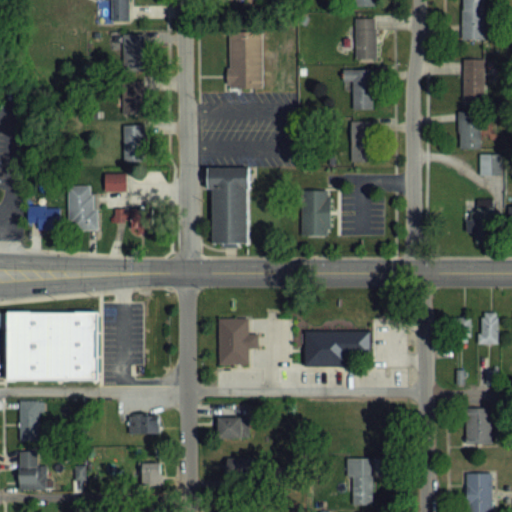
[(110,0),(111,21),(130,21),(129,0),(110,0)]
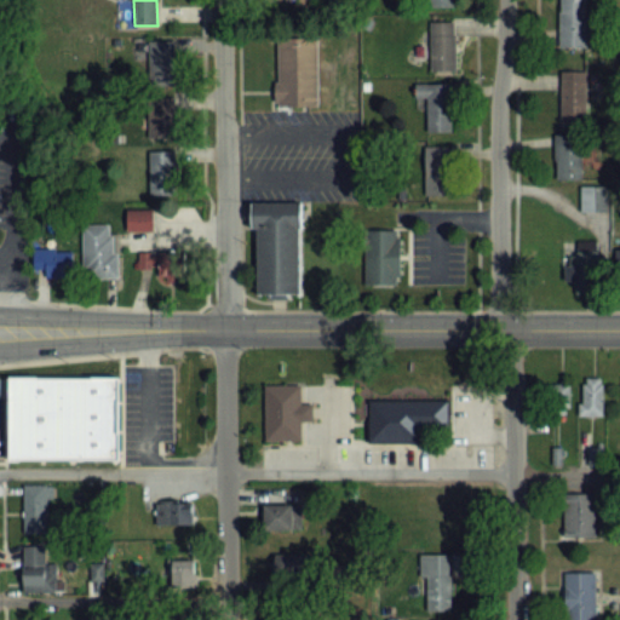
[(560,0),(561,47),(587,47),(587,0),(560,0)]
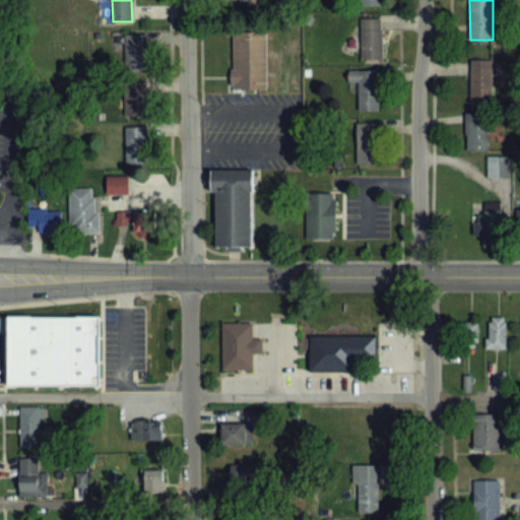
[(383,59),(383,18),(362,18),(362,59),(383,59)]
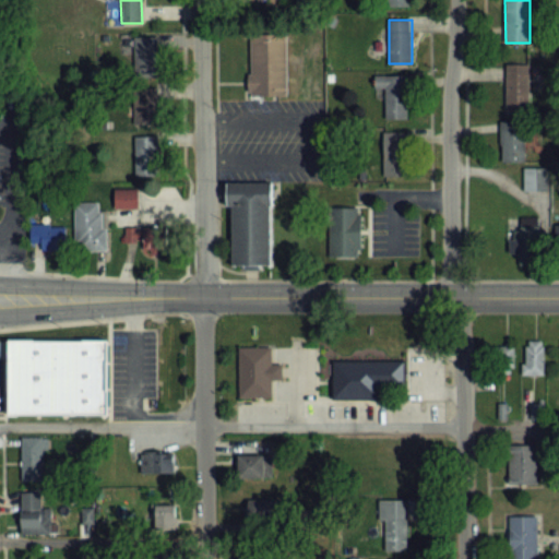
[(250,96),(287,96),(287,34),(250,34),(250,96)]
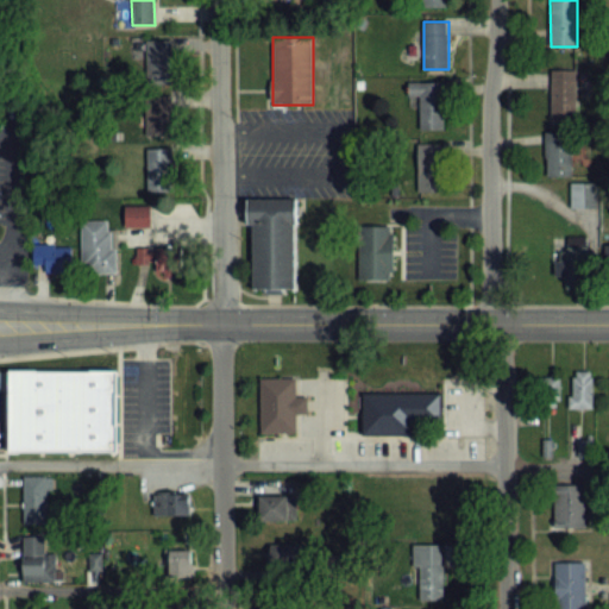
[(171,83),(171,41),(146,41),(146,83),(171,83)]
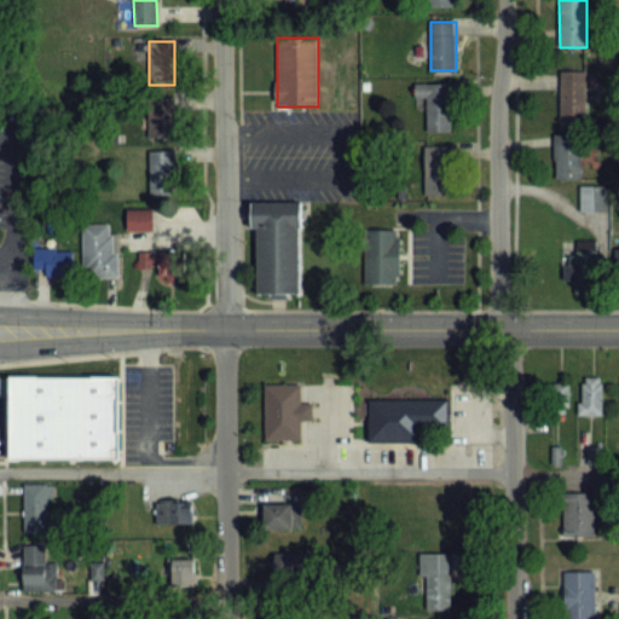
[(560,71),(560,125),(586,125),(586,71),(560,71)]
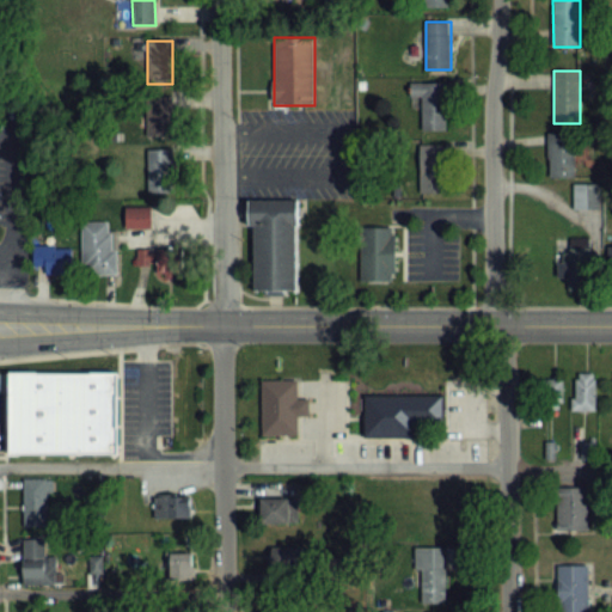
[(420,132),(447,132),(447,83),(420,83),(420,132)]
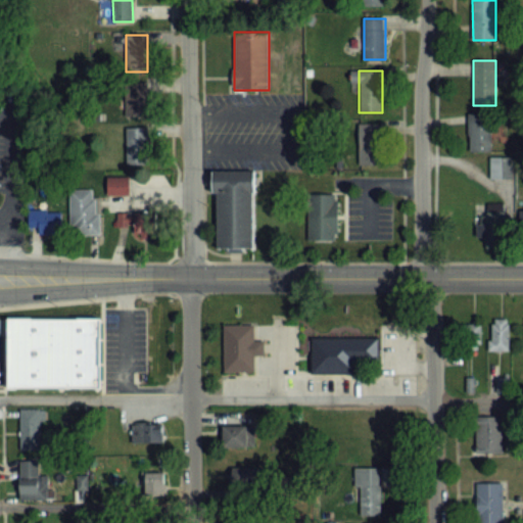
[(126,82),(126,116),(148,116),(148,82),(126,82)]
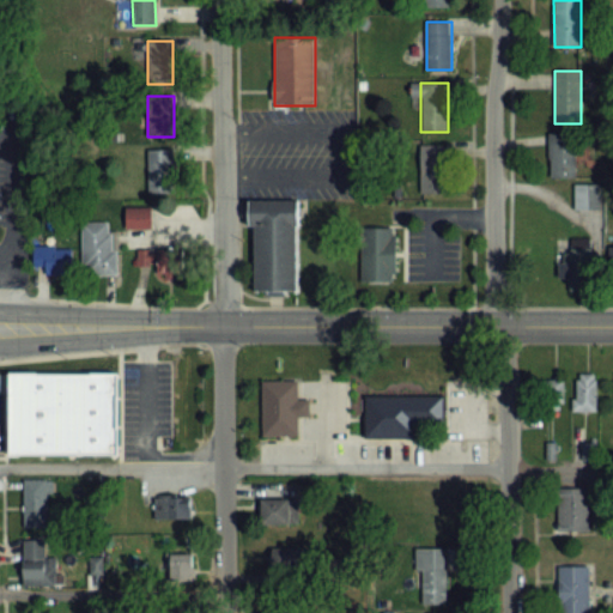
[(550,134),(550,177),(576,177),(576,134),(550,134)]
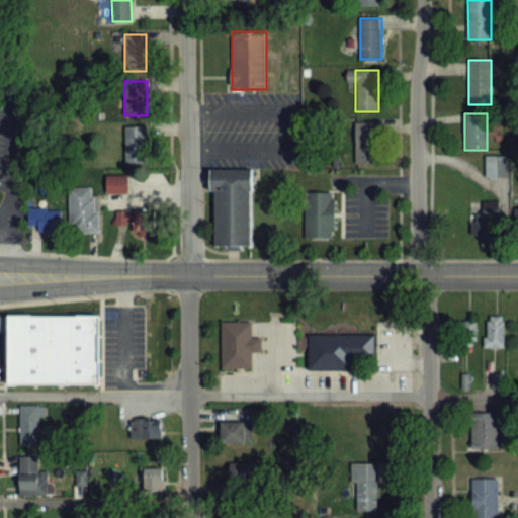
[(355,164),(380,164),(380,123),(355,123),(355,164)]
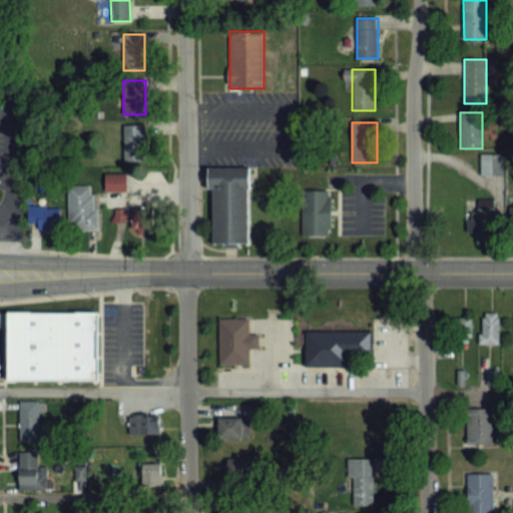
[(123,161),(145,161),(145,125),(123,125),(123,161)]
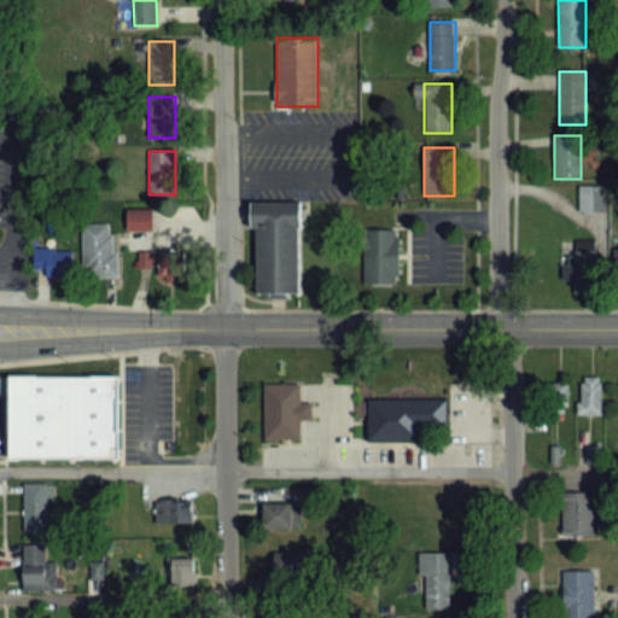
[(578,187),(578,211),(605,211),(605,187),(578,187)]
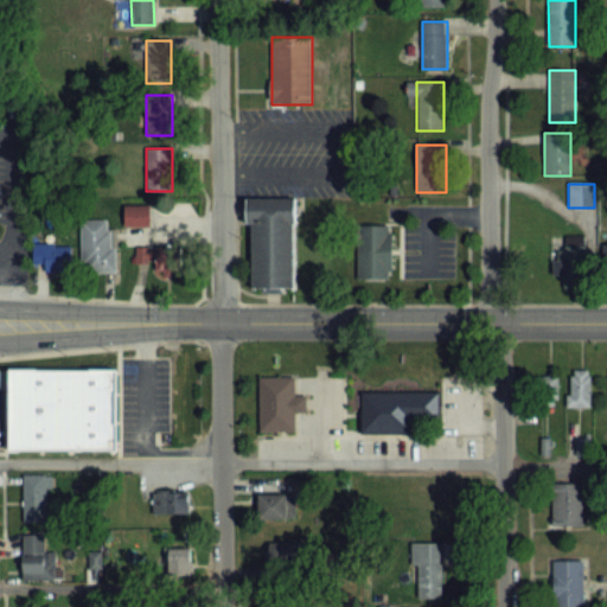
[(292,197),(293,223),(291,223),(291,287),(249,287),(249,223),(246,223),(246,198),(292,197)]
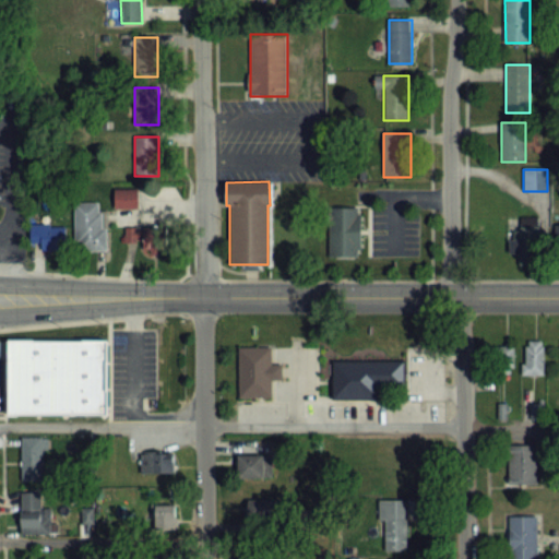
[(116,207),(138,207),(138,190),(116,190),(116,207)]
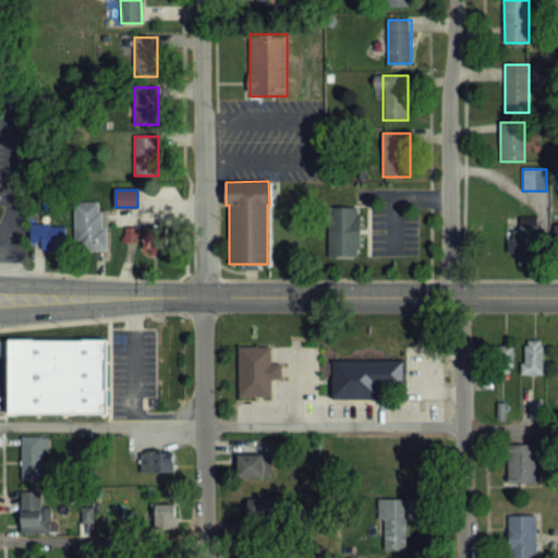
[(74,203),(74,250),(107,250),(107,211),(99,211),(99,203),(74,203)]
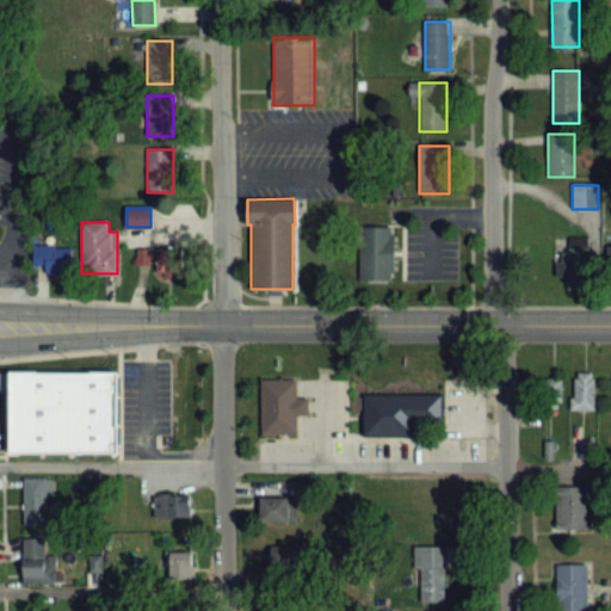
[(358,279),(358,226),(389,226),(389,233),(393,233),(393,271),(389,271),(389,279),(358,279)]
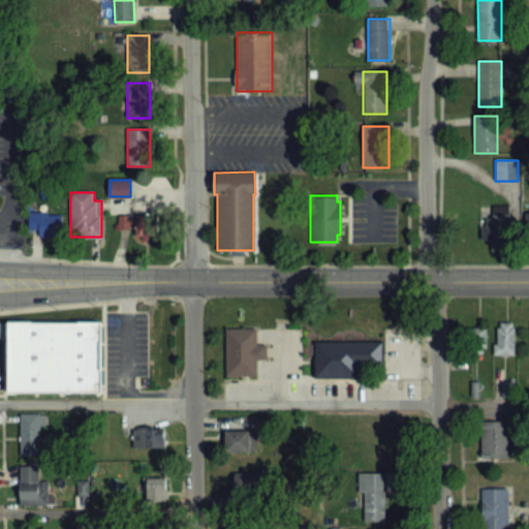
[(29,213),(29,237),(62,237),(62,213),(29,213)]
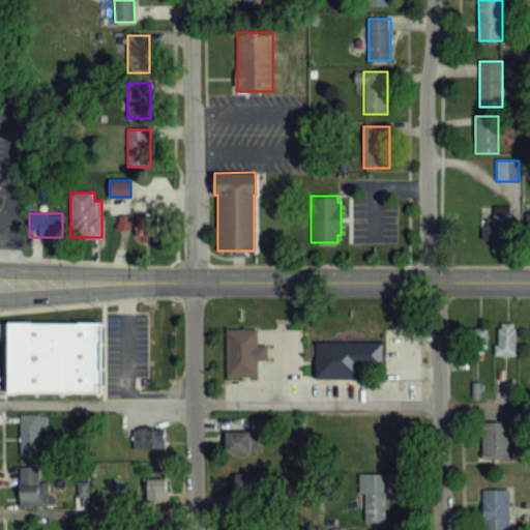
[(510,251),(510,213),(483,213),(483,240),(493,240),(493,251),(510,251)]
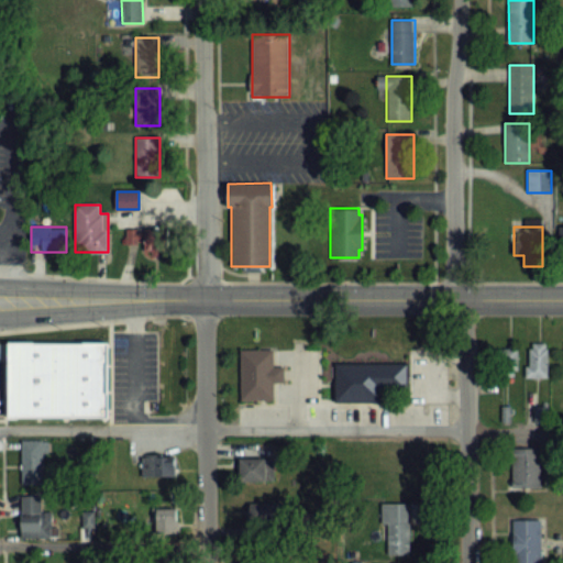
[(169,229),(125,229),(125,244),(146,244),(146,254),(169,254),(169,229)]
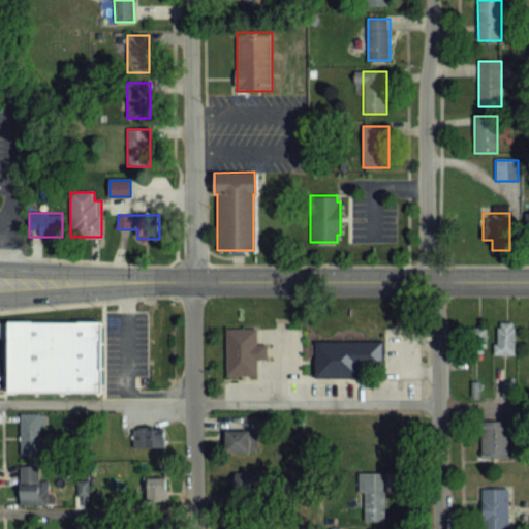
[(7,393),(7,322),(100,322),(101,392),(7,393)]
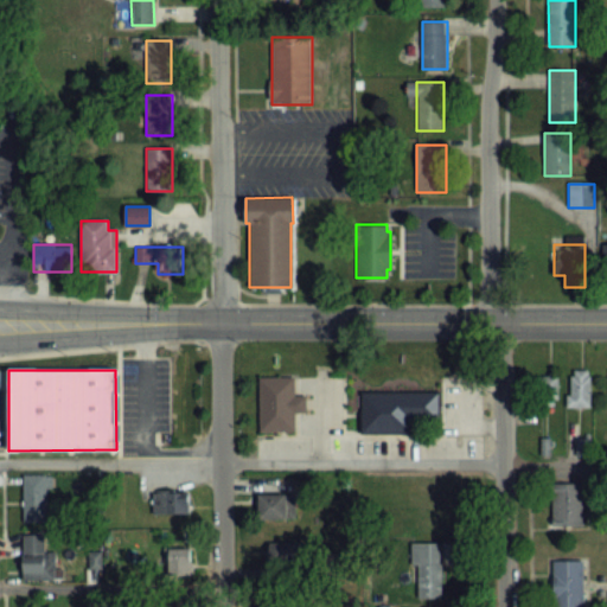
[(568,407),(590,407),(590,370),(568,370),(568,407)]
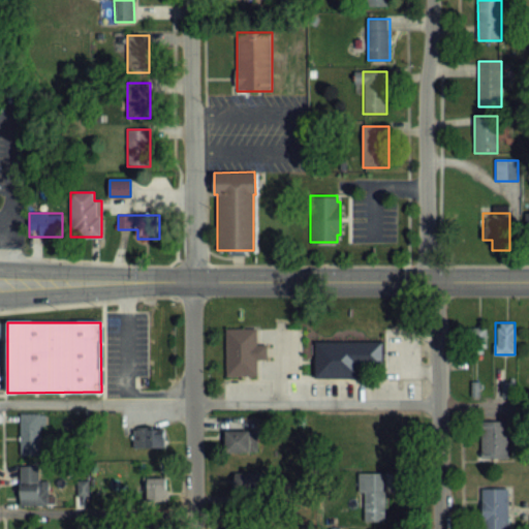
[(224,375),(224,328),(254,327),(255,344),(265,344),(265,358),(255,358),(255,374),(224,375)]
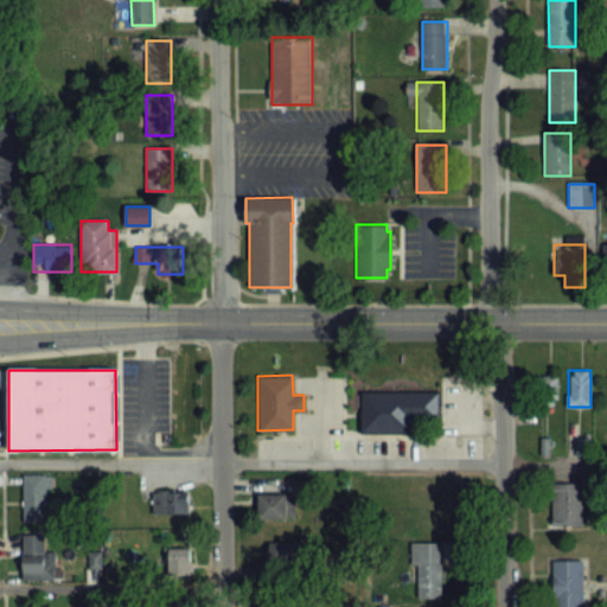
[(538,375),(538,407),(558,407),(558,375),(538,375)]
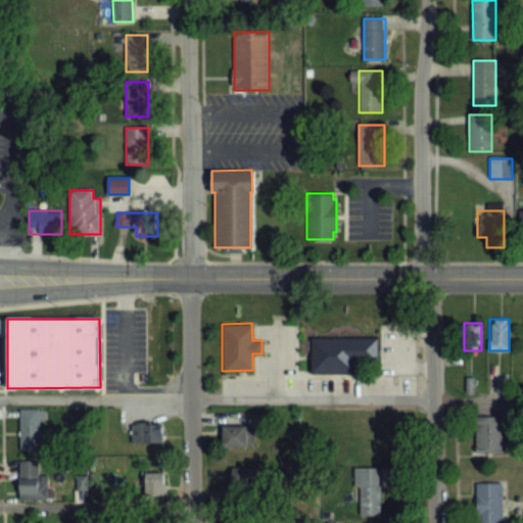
[(310,372),(308,338),(346,337),(346,330),(357,330),(357,337),(376,337),(376,360),(353,361),(353,372),(310,372)]
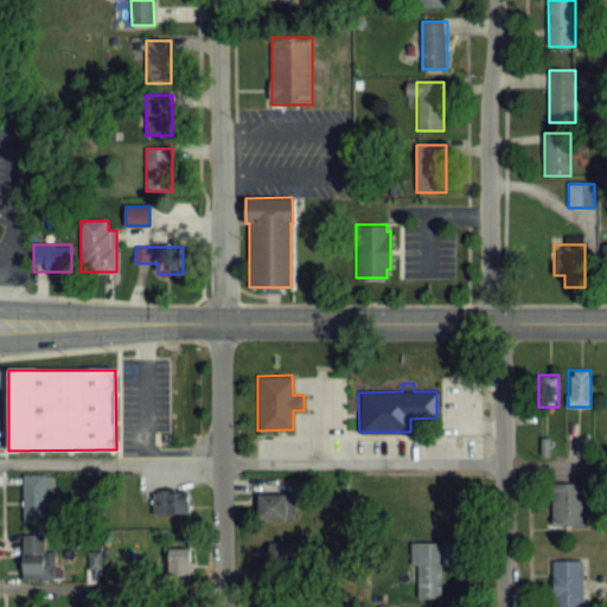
[(23,473),(23,521),(50,521),(50,473),(23,473)]
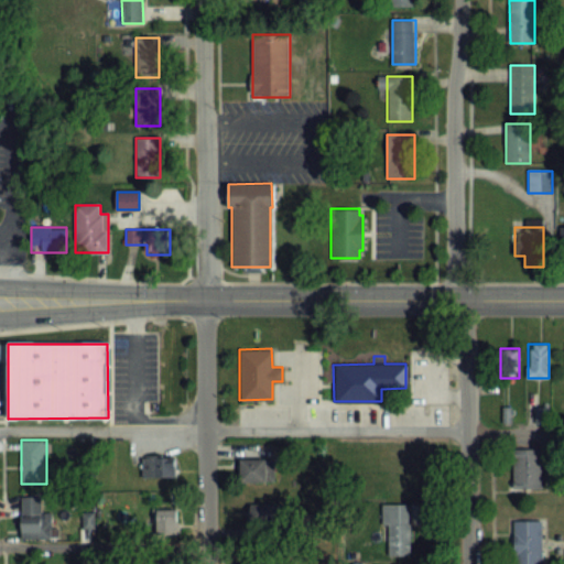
[(543,447),(513,447),(513,487),(543,487),(543,447)]
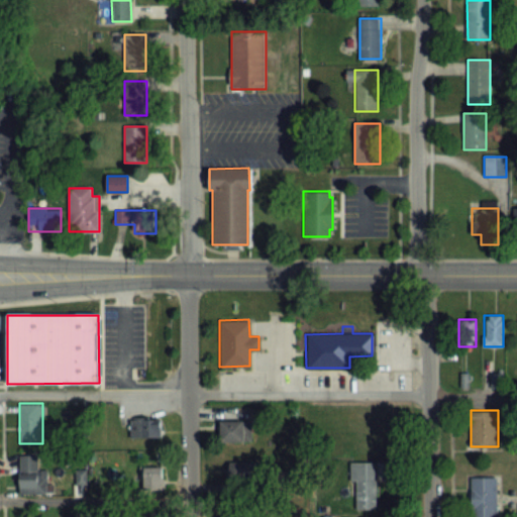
[(162,418),(130,418),(130,438),(162,438),(162,418)]
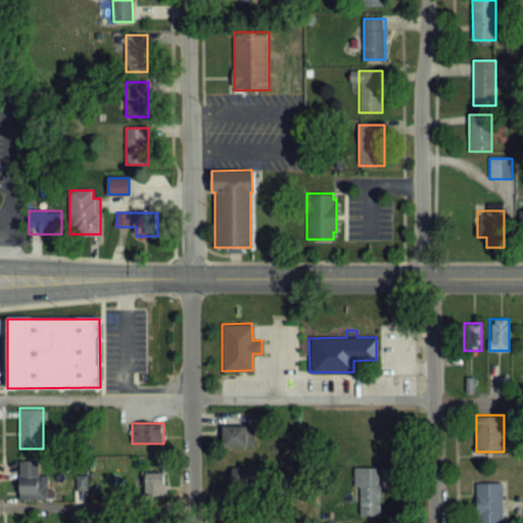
[(254,425),(223,425),(223,446),(254,446),(254,425)]
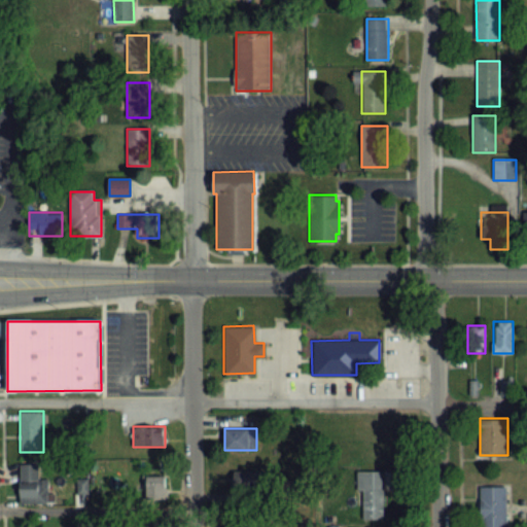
[(21,502),(47,502),(47,476),(38,476),(38,463),(21,463),(21,502)]
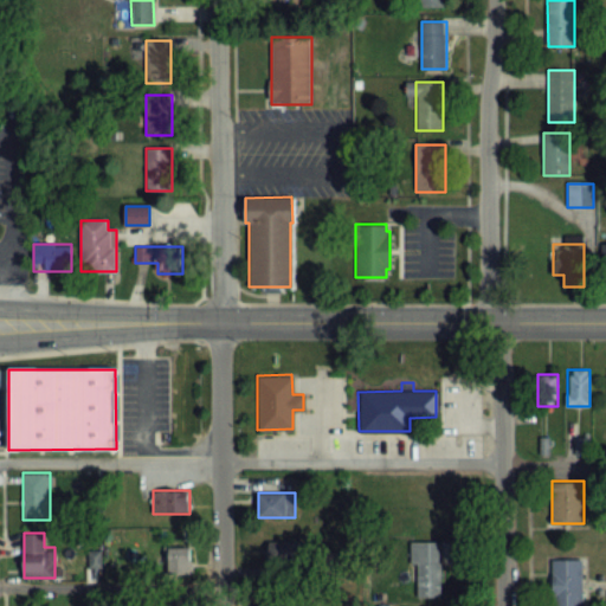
[(269,541),(269,565),(301,565),(301,541),(269,541)]
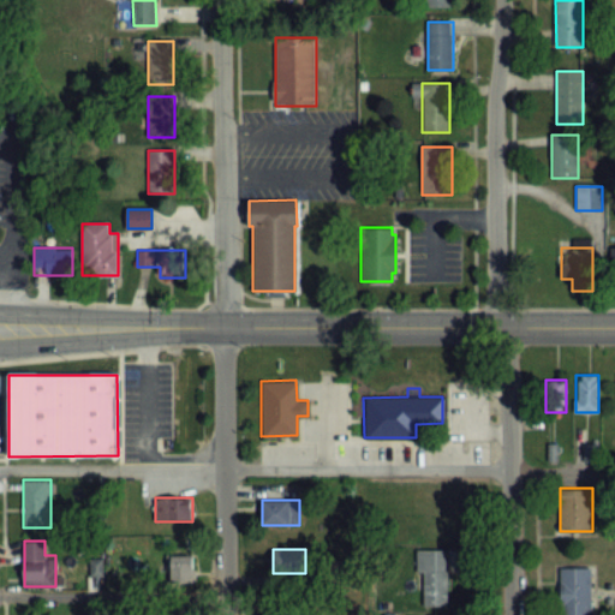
[(448,550),(419,550),(419,607),(448,607),(448,550)]
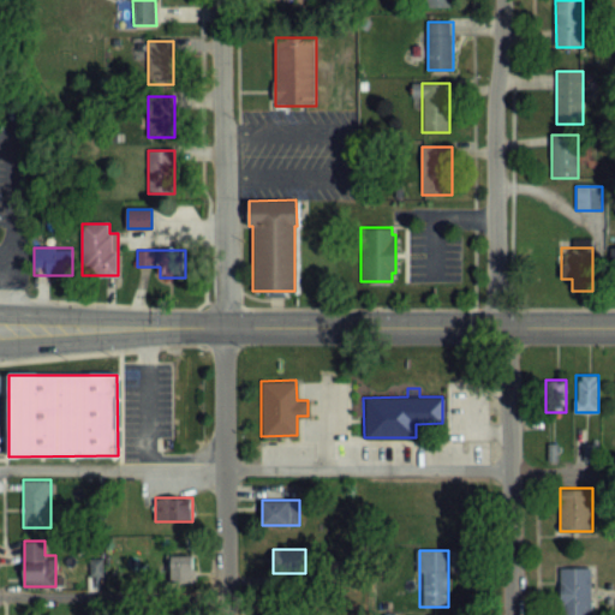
[(168,583),(193,583),(193,555),(168,555),(168,583)]
